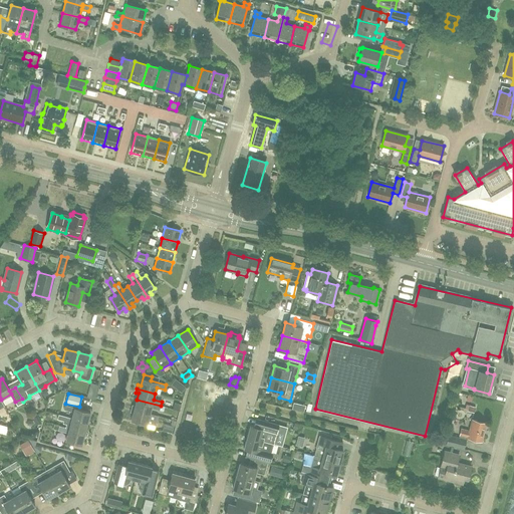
[(132,405),(131,409),(150,414),(152,409),(160,411),(161,406),(137,400),(135,406),(132,405)]
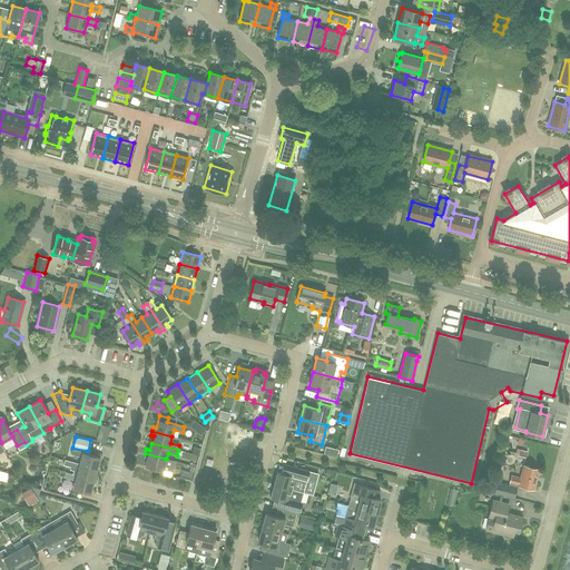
[(79,464),(97,469),(100,458),(82,453),(82,452),(72,449),(70,454),(81,458),(79,463),(79,464)]
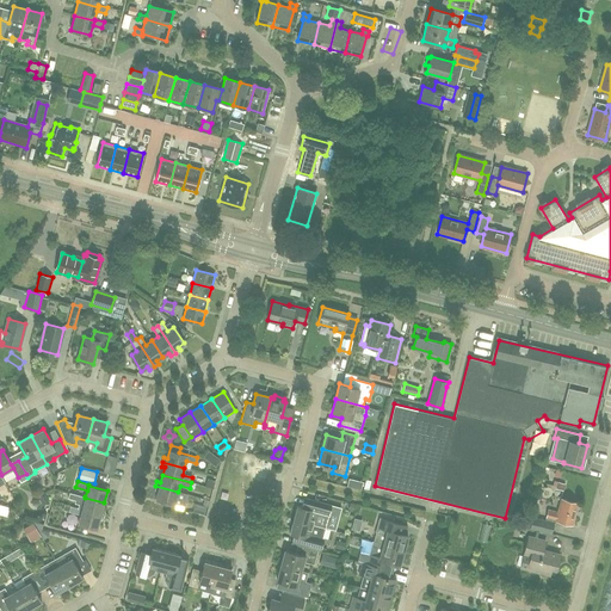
[(178,492),(155,486),(154,491),(158,492),(155,500),(184,507),(187,494),(178,492)]
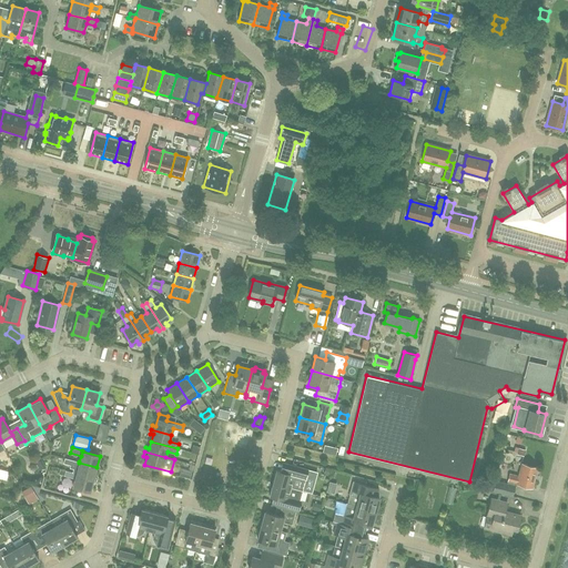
[(79,462),(64,458),(63,463),(70,465),(70,467),(73,468),(72,473),(77,474),(75,475),(93,479),(97,467),(79,463),(79,462)]
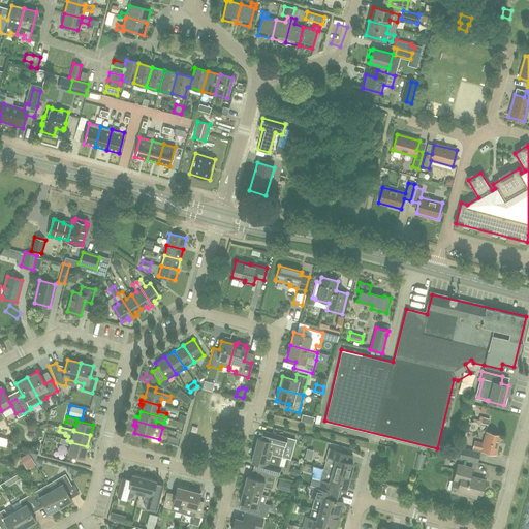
[(38,428),(33,431),(37,437),(42,435),(38,428)]
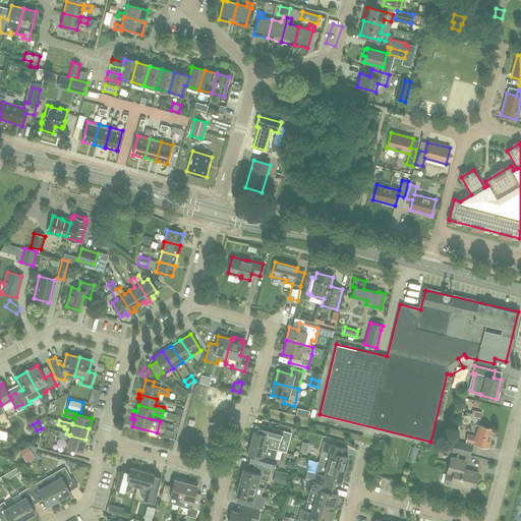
[(467,435),(465,444),(455,441),(452,451),(470,455),(472,446),(473,447),(474,444),(488,448),(494,428),(478,424),(475,437),(467,435)]
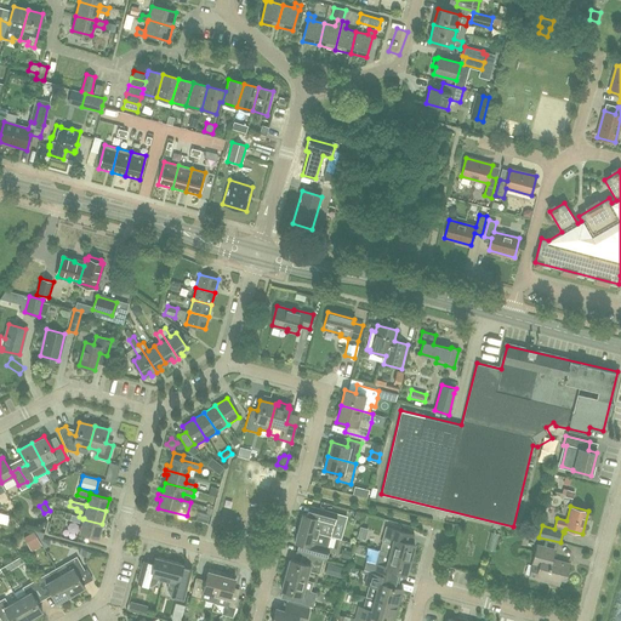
[(331,536),(335,523),(337,513),(319,508),(317,518),(302,514),(298,528),(319,534),(331,536)]
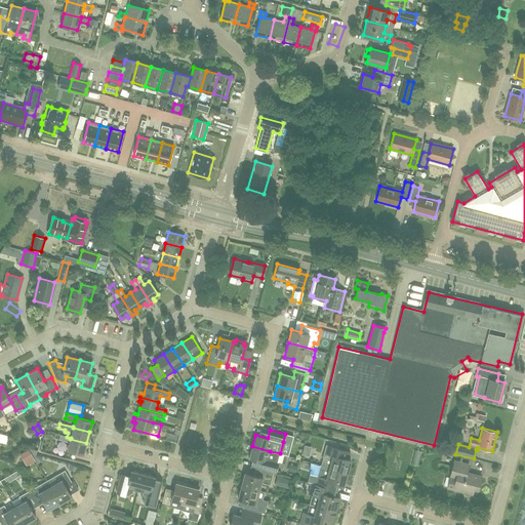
[(0,431),(0,439),(9,441),(10,433),(0,431)]
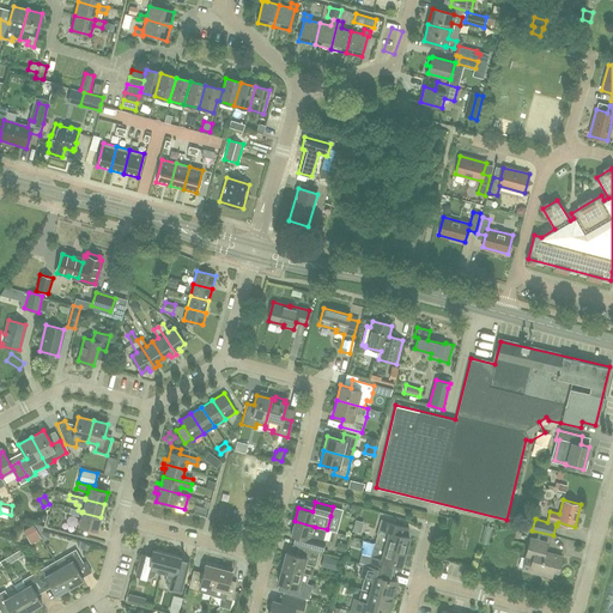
[(82,513),(83,511),(78,510),(71,508),(70,514),(80,516),(78,526),(97,530),(101,517),(82,513)]
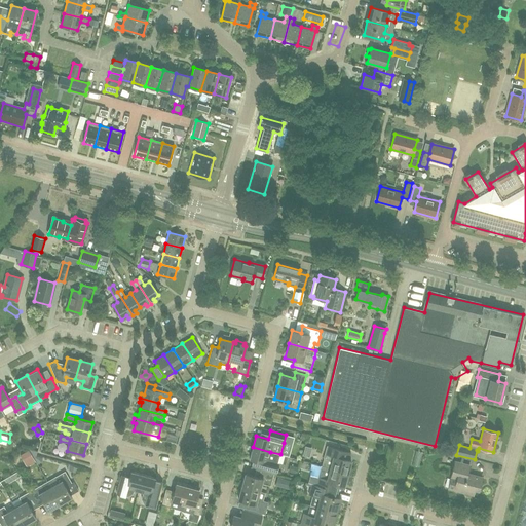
[(324,458),(323,465),(332,468),(336,470),(348,473),(351,460),(342,458),(344,451),(327,446),(324,458)]
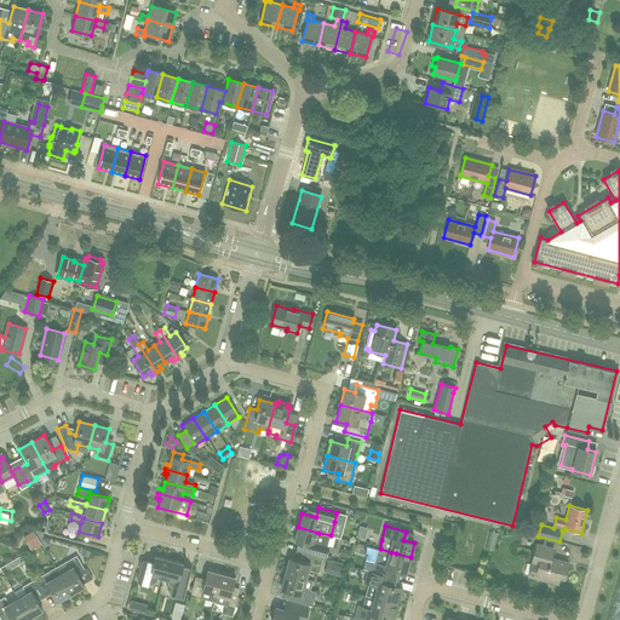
[(319,533),(298,527),(294,541),(309,545),(306,555),(322,558),(325,560),(328,550),(315,546),(319,533)]
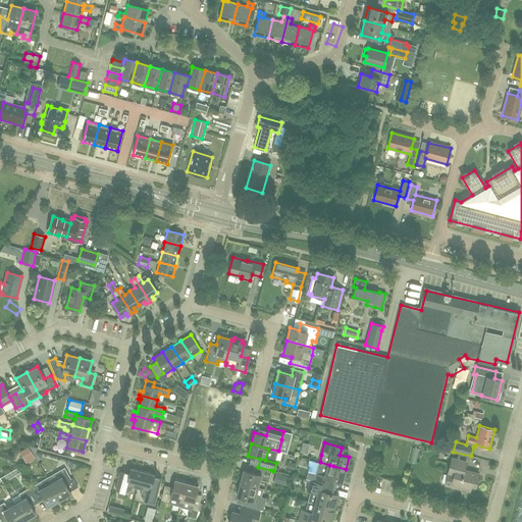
[(22,458),(32,453),(28,447),(19,452),(22,458)]
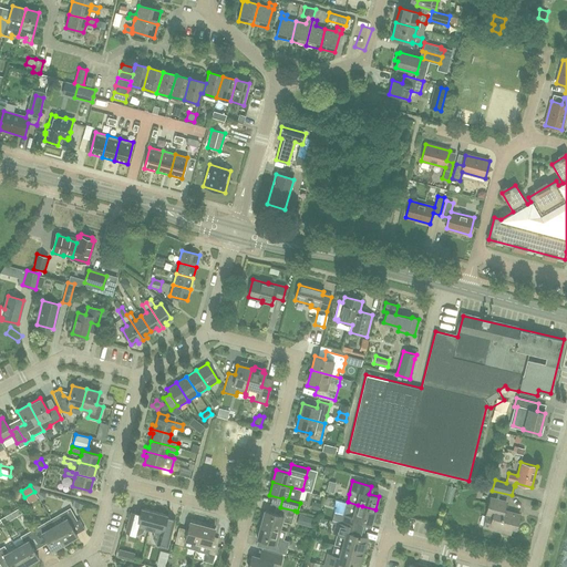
[(491,498),(486,515),(483,526),(511,534),(513,527),(516,528),(521,515),(504,511),(506,502),(491,498)]
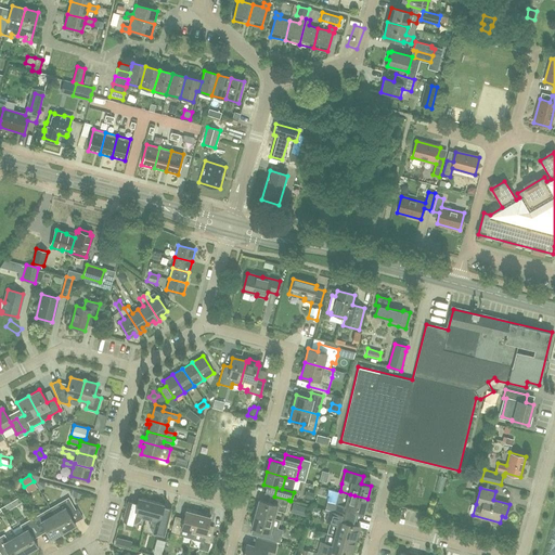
[(336,503),(334,513),(352,517),(353,511),(363,513),(368,499),(355,495),(350,494),(340,491),(339,492),(337,500),(336,503)]
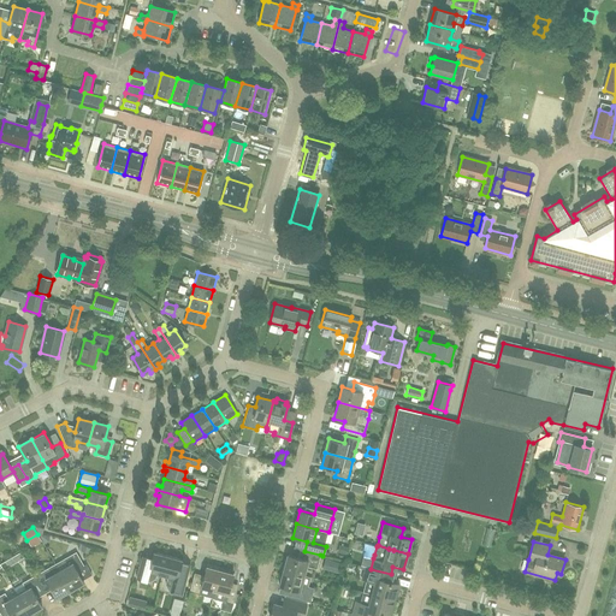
[(288,555),(283,570),(303,576),(306,567),(317,569),(320,555),(304,551),(300,550),(298,557),(288,555)]
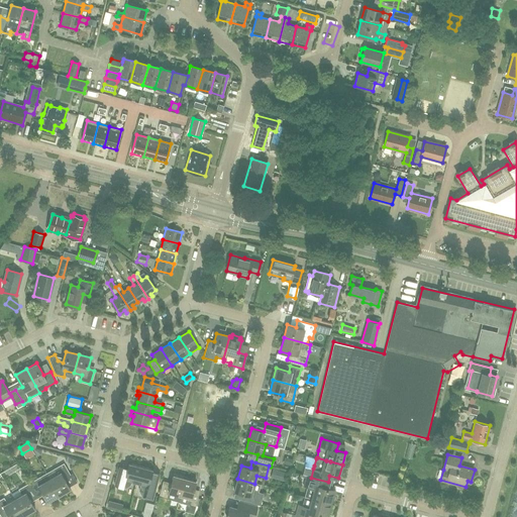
[(120,467),(118,475),(115,486),(122,488),(123,488),(126,488),(129,486),(131,483),(136,484),(140,467),(129,463),(127,470),(120,467)]
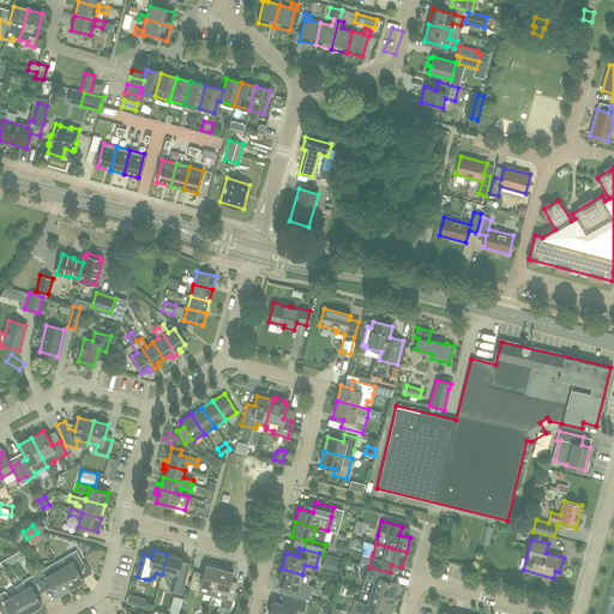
[(70,563),(59,570),(70,589),(84,581),(77,569),(84,565),(76,552),(66,557),(70,563)]
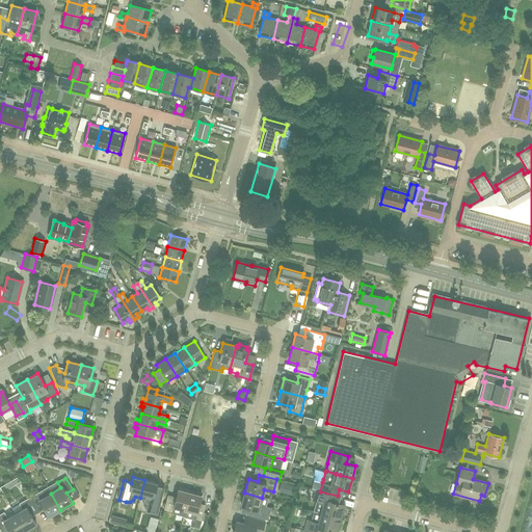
[(144,480),(140,498),(144,499),(142,505),(147,512),(156,514),(157,510),(158,510),(161,499),(154,497),(157,483),(144,480)]
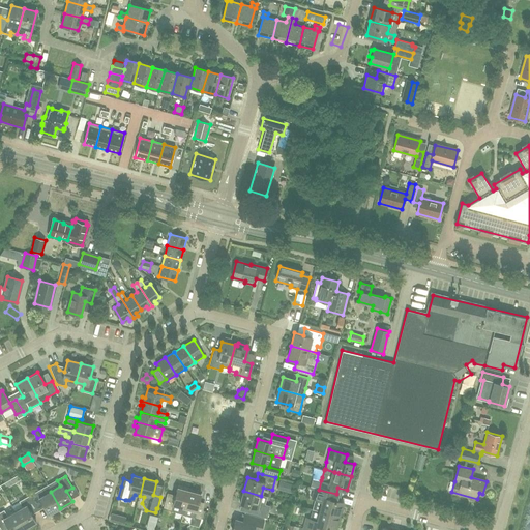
[(280,481),(277,490),(291,493),(293,484),(280,481)]
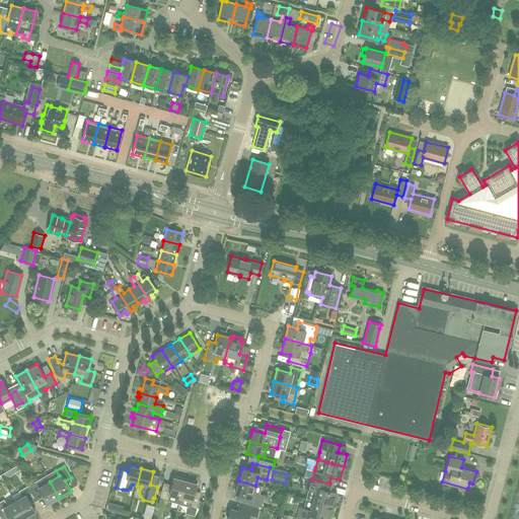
[(50,482),(46,475),(28,486),(35,498),(42,494),(48,504),(59,498),(50,482)]
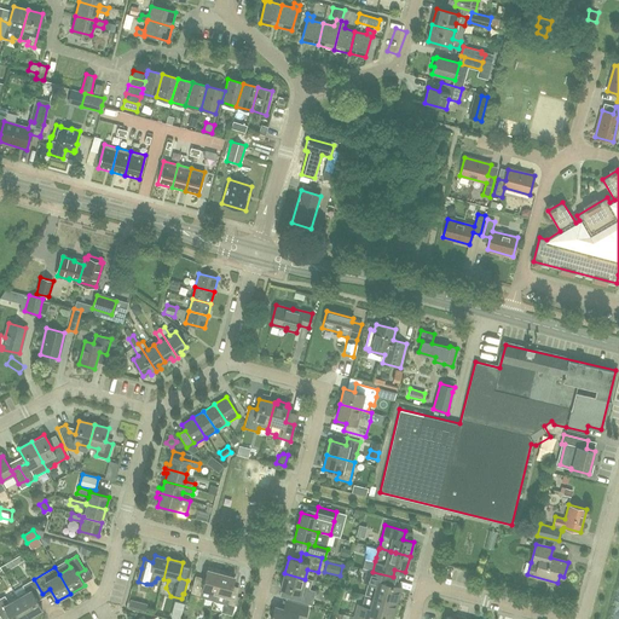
[(194,582),(190,595),(206,600),(214,602),(215,594),(221,573),(208,570),(203,584),(194,582)]
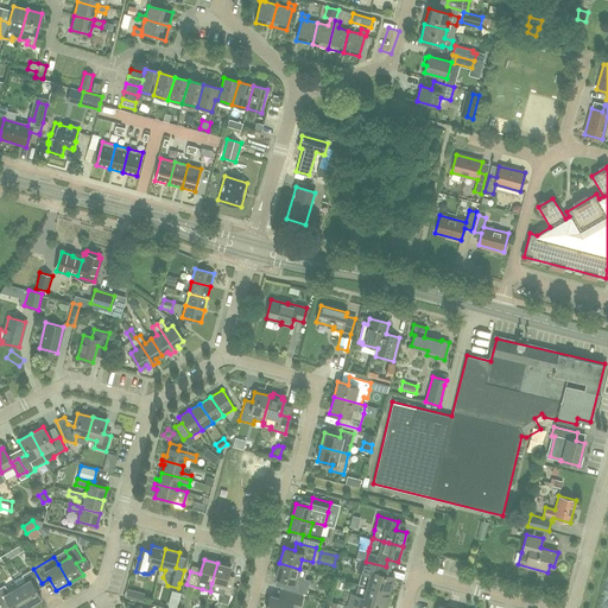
[(361,561),(358,572),(363,574),(369,576),(367,587),(390,593),(393,576),(384,574),(386,567),(366,562),(361,561)]
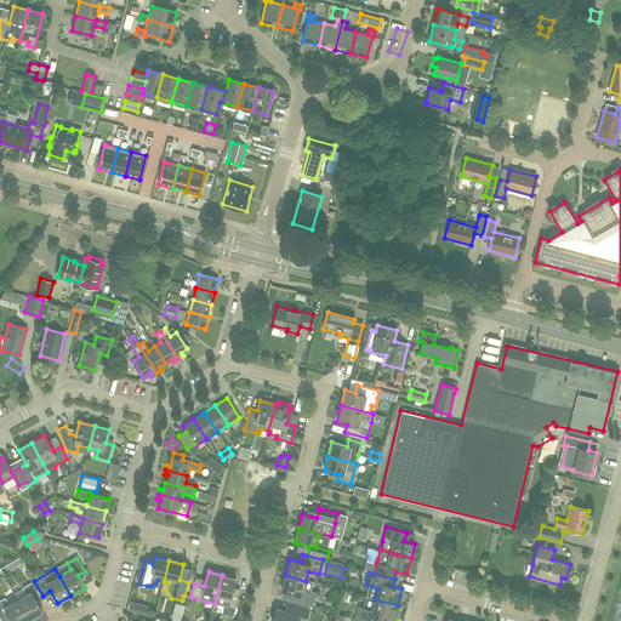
[(216,596),(215,604),(218,604),(226,607),(235,609),(238,597),(239,594),(232,593),(233,587),(235,579),(222,575),(216,596)]
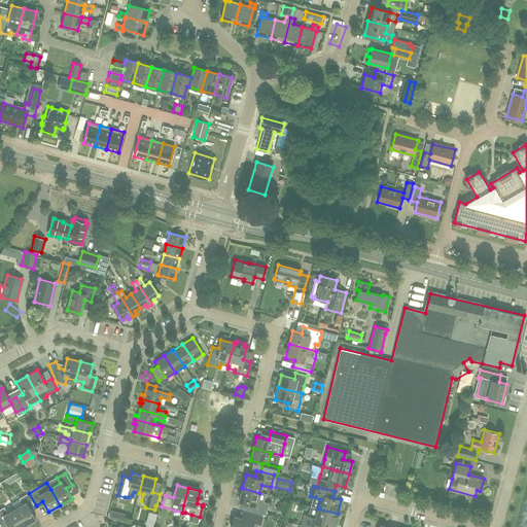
[(259,493),(242,488),(239,501),(248,503),(246,511),(266,516),(269,503),(257,500),(259,493)]
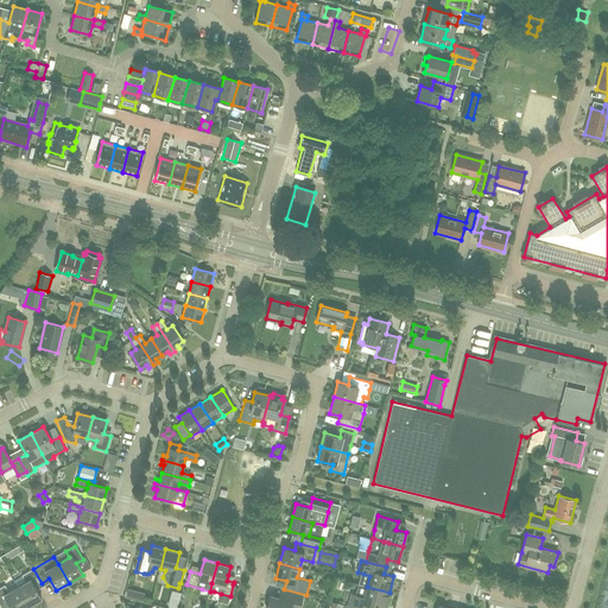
[(42,583),(33,569),(21,576),(25,582),(17,587),(27,607),(42,599),(35,587),(42,583)]
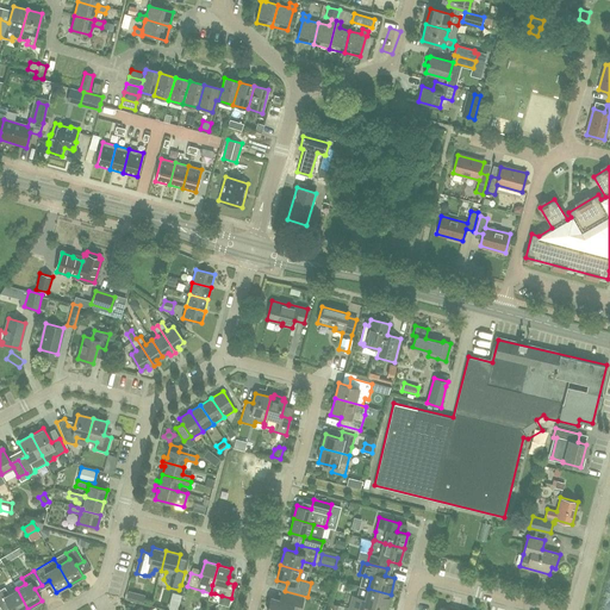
[(25,609),(27,609),(17,589),(8,593),(5,587),(0,590),(0,608),(0,609),(7,604),(11,609),(25,609)]
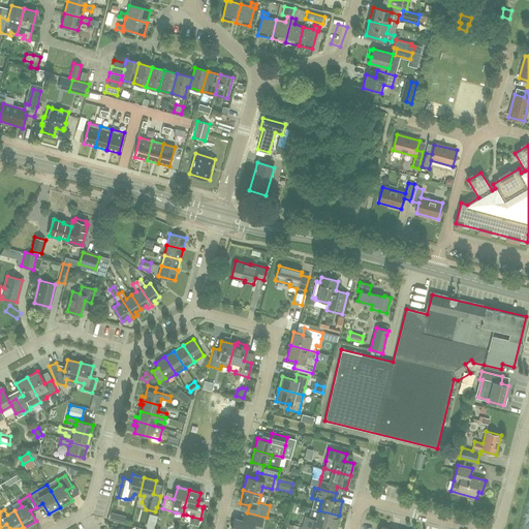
[(306,518),(304,528),(308,528),(317,528),(319,525),(333,528),(335,528),(339,516),(319,510),(316,520),(311,519),(306,518)]
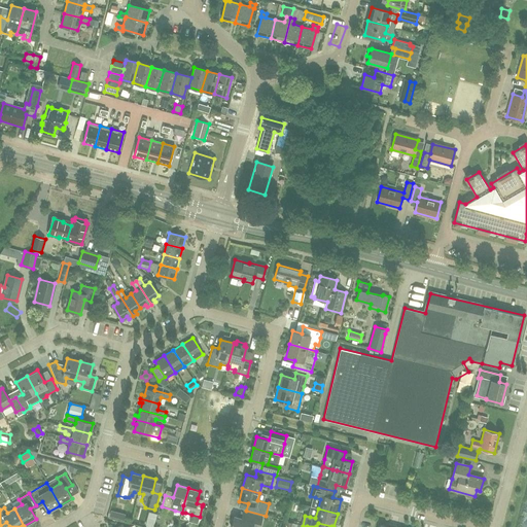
[(235,517),(232,526),(258,526),(262,517),(248,513),(246,520),(235,517)]
